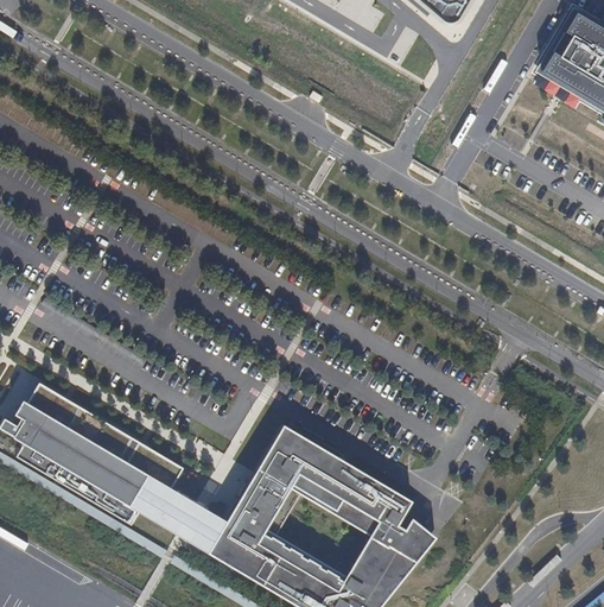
[(373,6),(374,0),(350,0),(343,17),(379,32),(388,13),(373,6)]
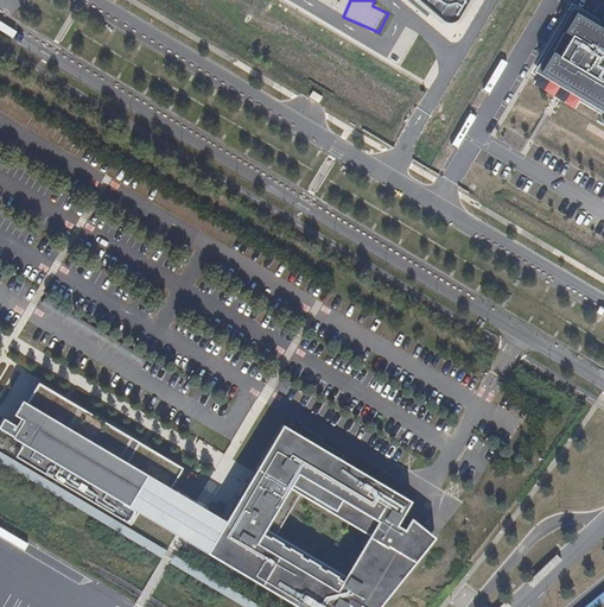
[(421,0),(445,20),(455,24),(464,20),(475,0),(421,0)]
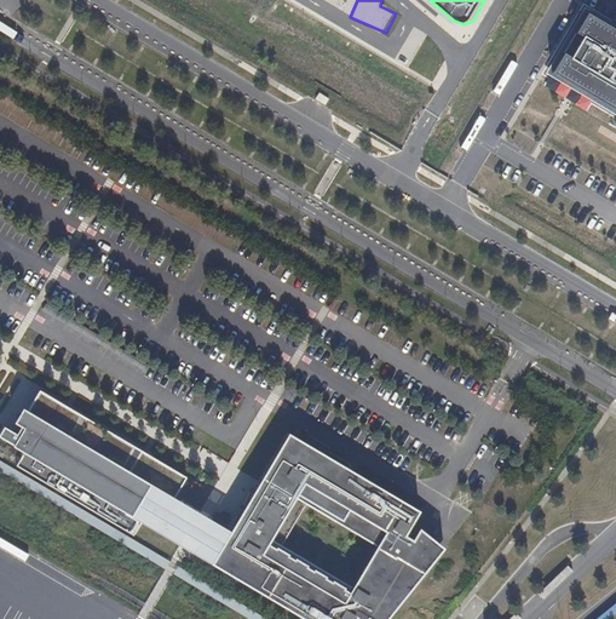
[(615,29),(591,15),(556,72),(615,108),(615,29)]
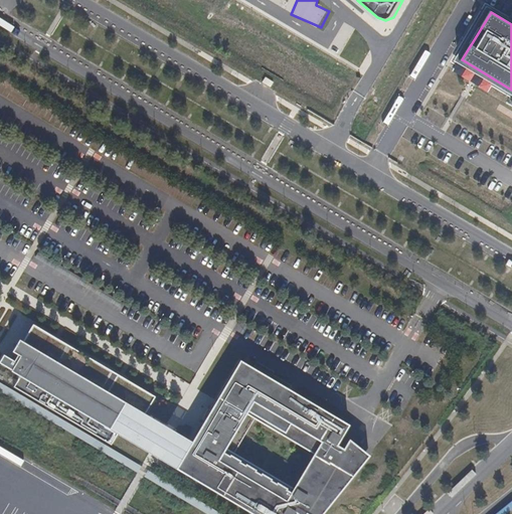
[(156,396),(34,325),(21,346),(23,347),(15,361),(4,355),(0,362),(0,363),(22,376),(15,388),(114,446),(120,434),(130,441),(146,414),(156,396)]
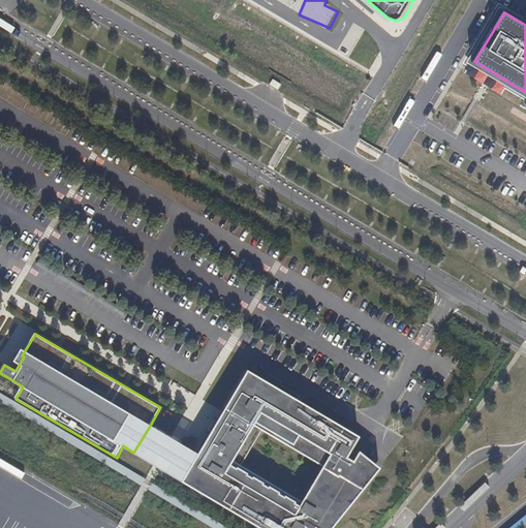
[(332,527),(380,467),(359,451),(353,460),(347,457),(360,436),(247,370),(217,421),(211,431),(197,454),(181,480),(260,527),(306,527),(332,527)]
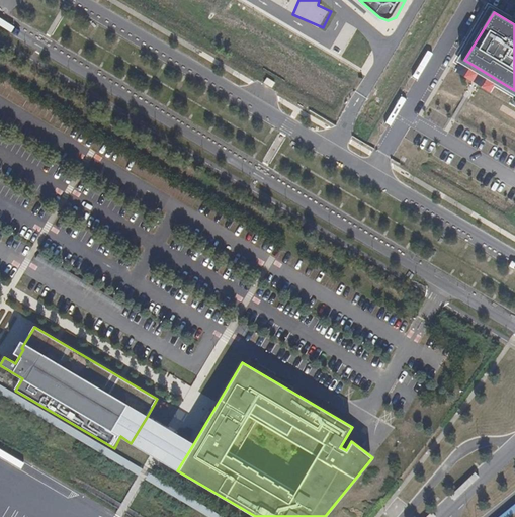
[(223,516),(0,385),(0,392),(211,516),(223,516)]
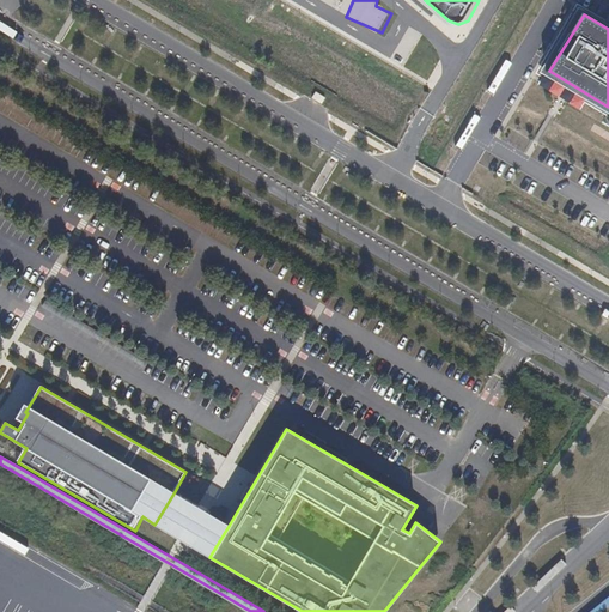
[(174,494),(154,525),(209,557),(229,526),(174,494)]
